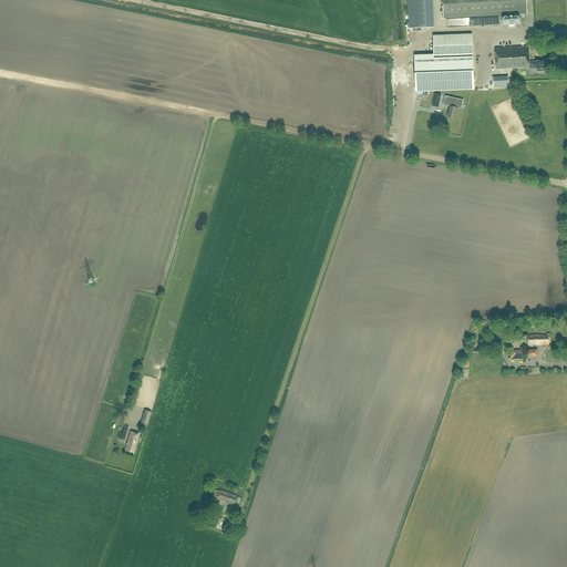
[(428,0),(408,0),(410,29),(429,28),(428,0)]
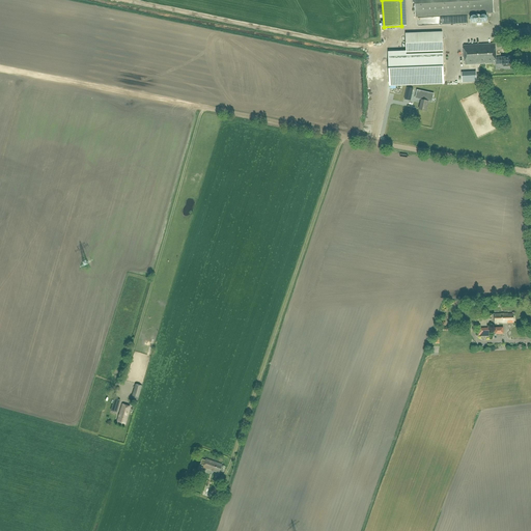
[(414,0),(416,17),(494,12),(493,0),(414,0)]
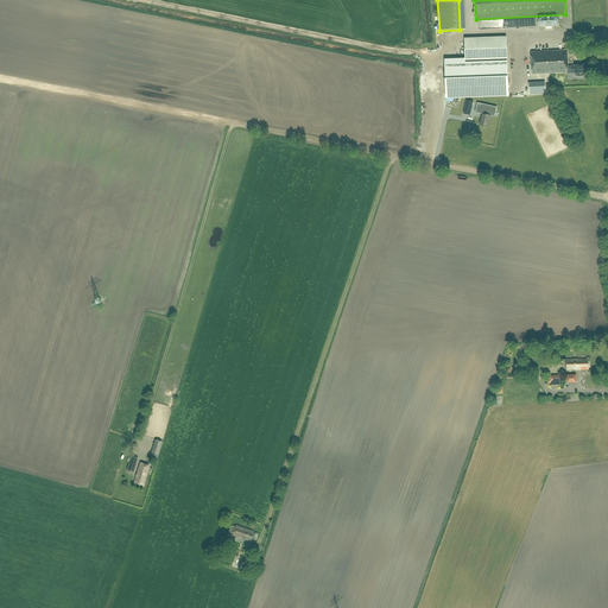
[(506,38),(464,39),(466,61),(507,58),(506,38)]
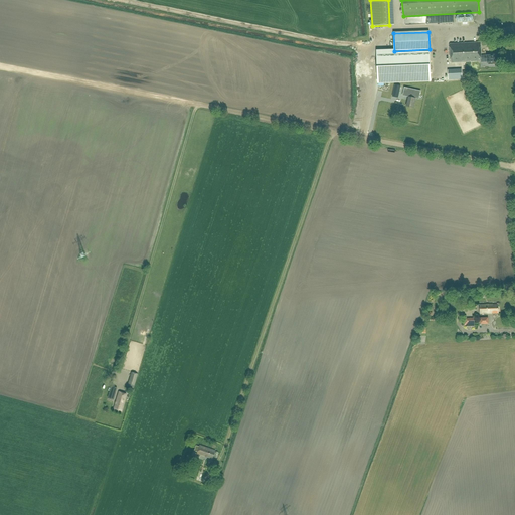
[(481,42),(450,44),(451,62),(482,61),(484,60),(484,62),(487,62),(488,64),(489,64),(489,65),(497,65),(496,63),(497,63),(497,60),(498,60),(498,57),(497,57),(497,55),(487,55),(481,56),(481,42)]
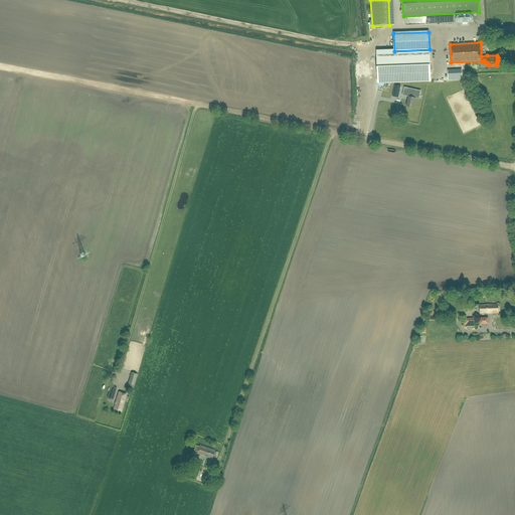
[(430,52),(376,54),(378,83),(431,81),(430,52)]
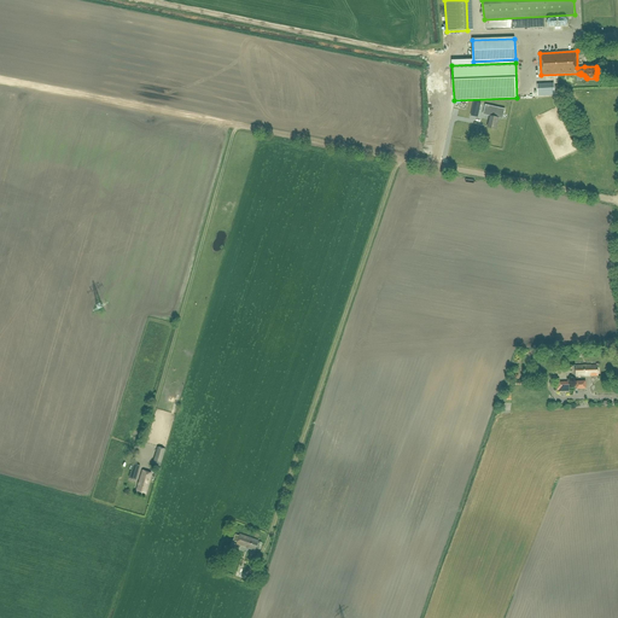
[(496,129),(499,118),(502,118),(505,111),(496,109),(497,108),(490,106),(488,112),(491,114),(490,116),(488,127),(496,129)]
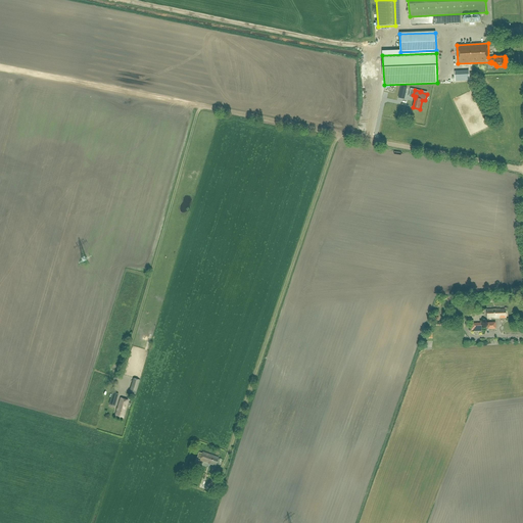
[(487,318),(500,317),(500,318),(506,318),(506,308),(487,310),(487,318)]
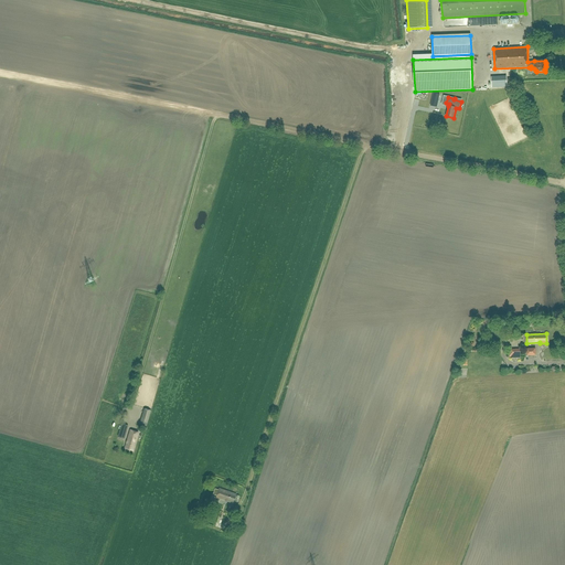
[(140,422),(147,423),(150,411),(144,408),(140,422)]
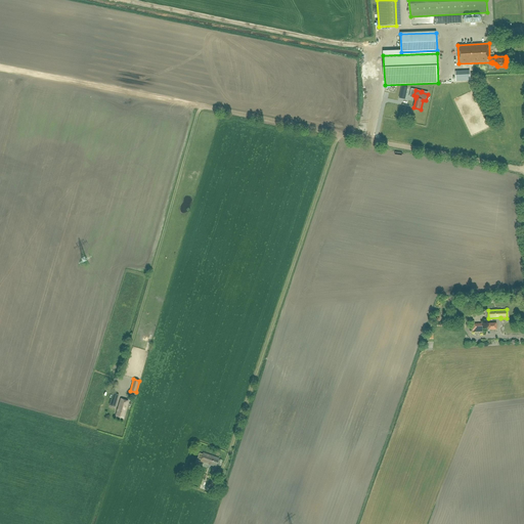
[(110,402),(116,404),(119,395),(113,394),(110,402)]
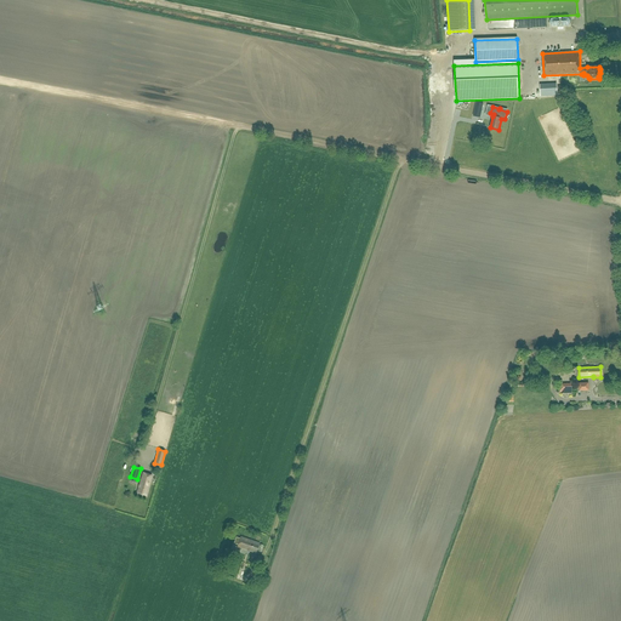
[(143,472),(137,493),(146,495),(152,476),(143,472)]
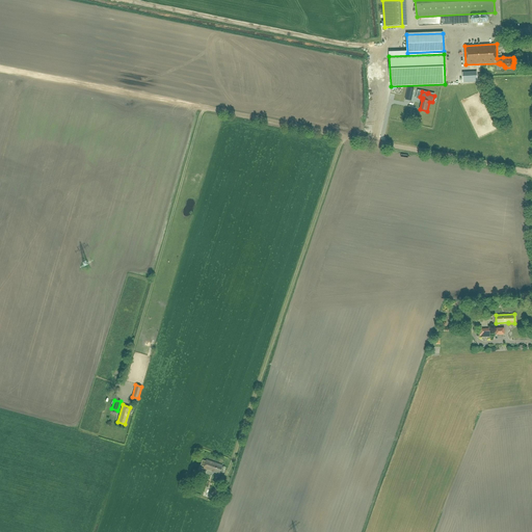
[(219,474),(222,464),(206,459),(203,469),(219,474)]
